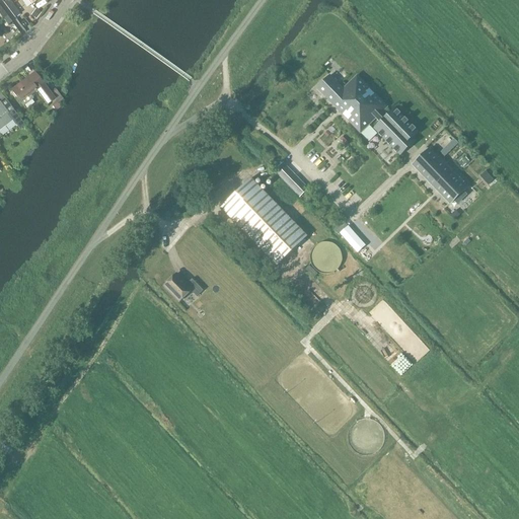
[(12,4),(7,8),(14,17),(19,13),(12,4)]
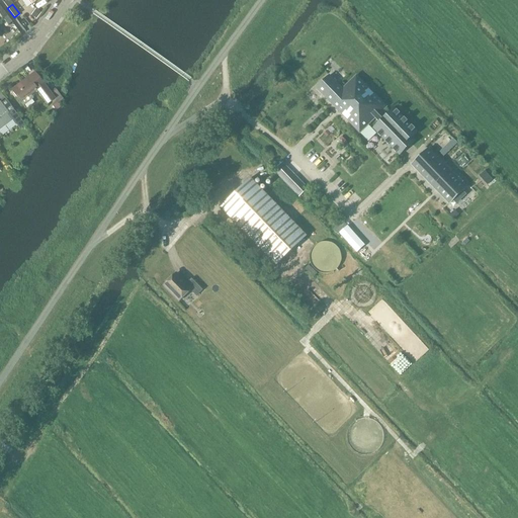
[(3,18),(8,25),(11,22),(7,15),(5,17),(3,18)]
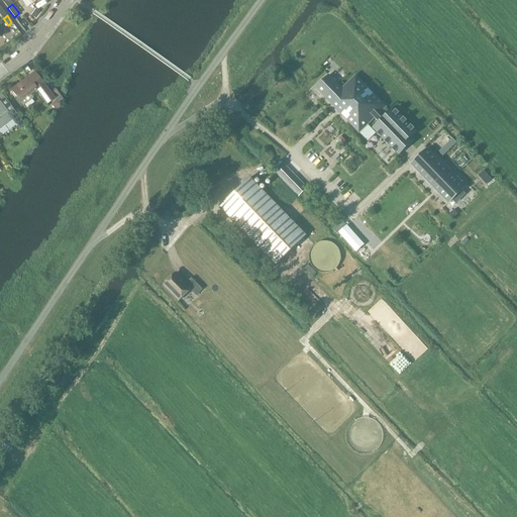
[(11,90),(20,102),(36,90),(46,104),(54,98),(34,73),(11,90)]
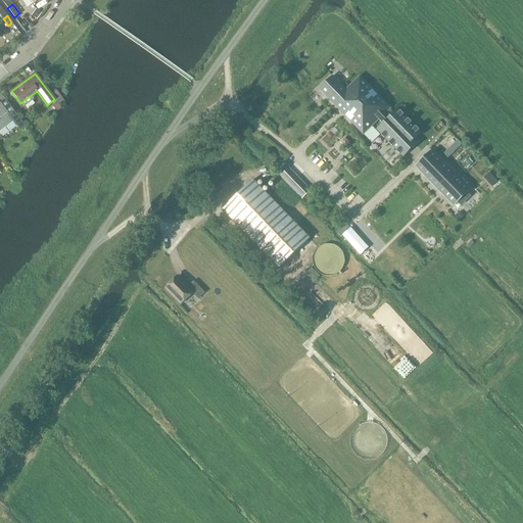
[(320,90),(339,109),(340,108),(343,111),(342,112),(363,134),(378,120),(382,124),(376,130),(403,157),(419,143),(415,139),(422,133),(397,108),(386,120),(382,115),(390,108),(360,76),(345,90),(333,77),(332,76),(319,89),(320,90)]
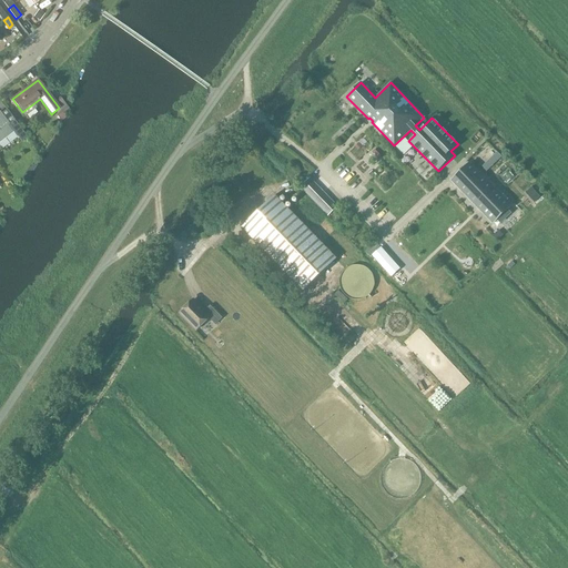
[(0,142),(13,132),(21,141),(27,137),(14,120),(9,124),(0,111),(0,142)]
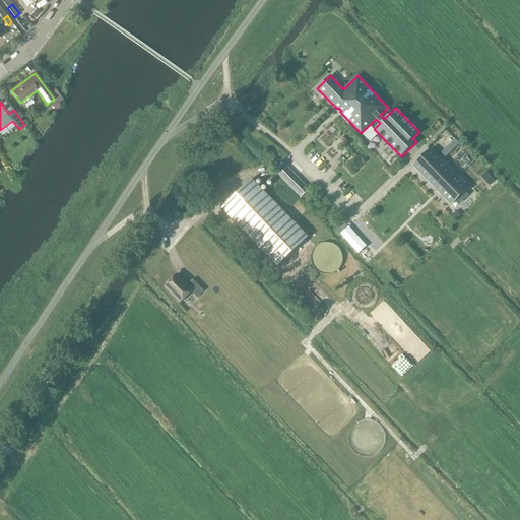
[(456,138),(446,147),(451,151),(460,142),(456,138)]
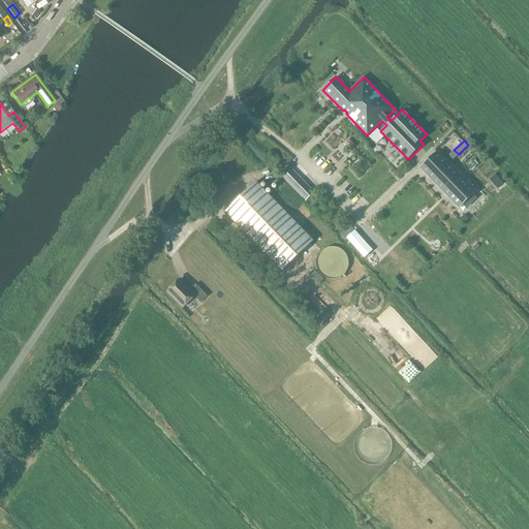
[(475,191),(437,152),(421,167),(459,208),(463,204),(466,208),(475,198),(472,195),(475,191)]
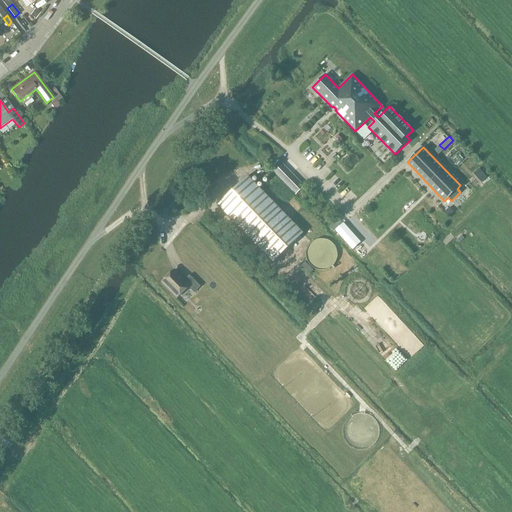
[(272,168),(296,194),(305,185),(281,160),(272,168)]
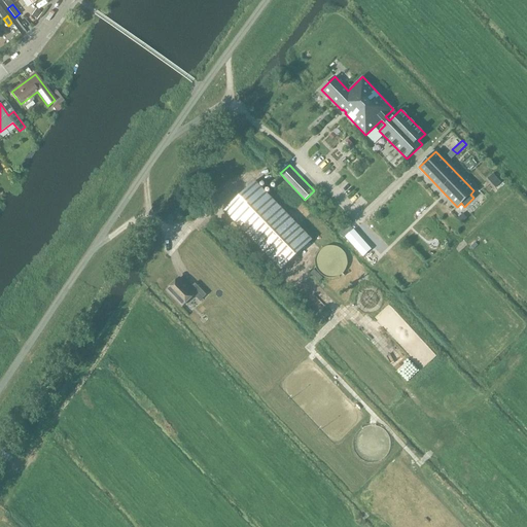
[(224,211),(281,270),(312,241),(254,181),(224,211)]
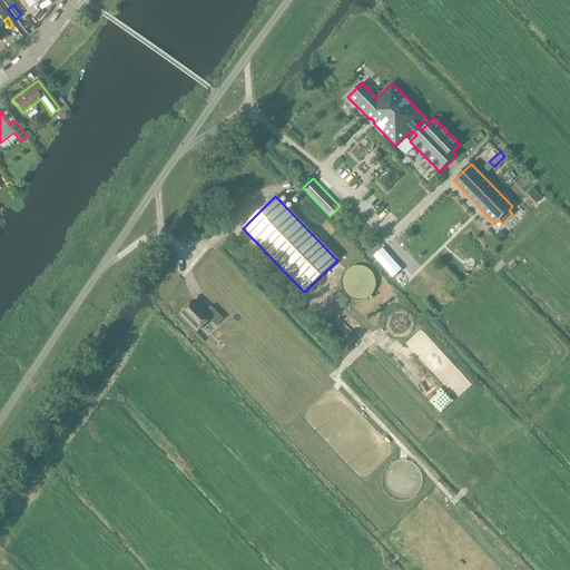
[(393,276),(403,267),(383,246),(373,255),(393,276)]
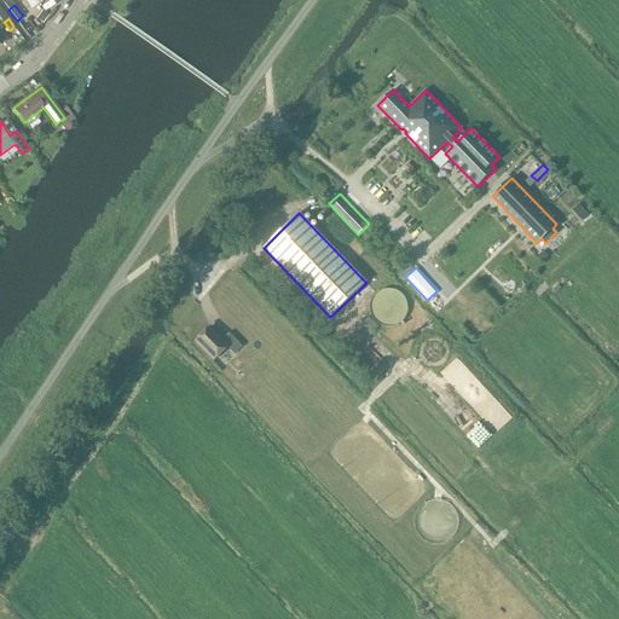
[(410,316),(410,311),(410,306),(409,302),(406,298),(404,296),(400,293),(397,291),(393,290),(389,290),(386,290),(382,291),(379,293),(376,296),(374,298),(371,302),(370,306),(369,311),(370,314),(371,318),(372,322),(375,325),(379,328),(382,330),(386,330),(389,331),(393,331),(397,330),(400,328),(404,325),(406,323),(409,319),(410,316)]
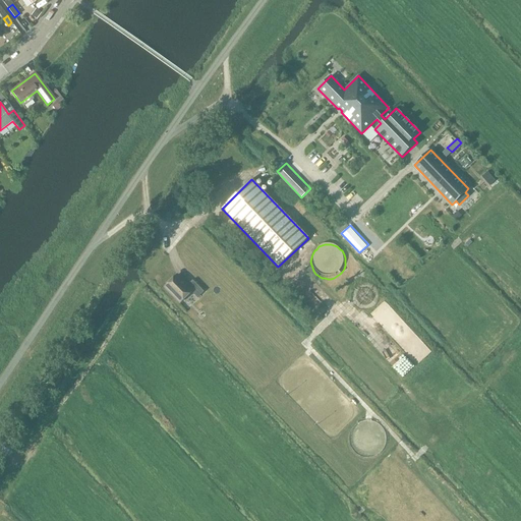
[(165,287),(181,302),(191,292),(197,298),(204,292),(192,280),(187,286),(177,275),(165,287)]
